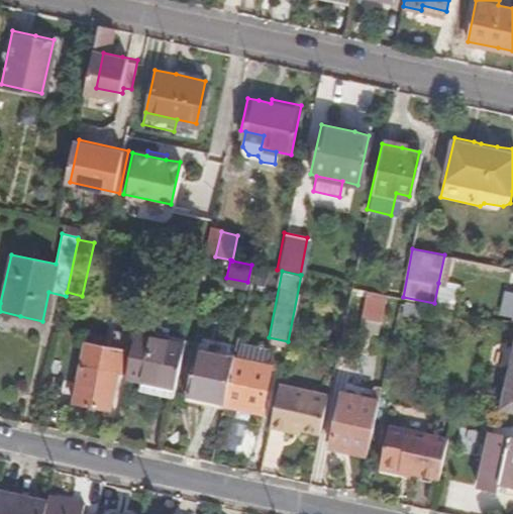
[(453,307),(457,287),(438,283),(434,303),(453,307)]
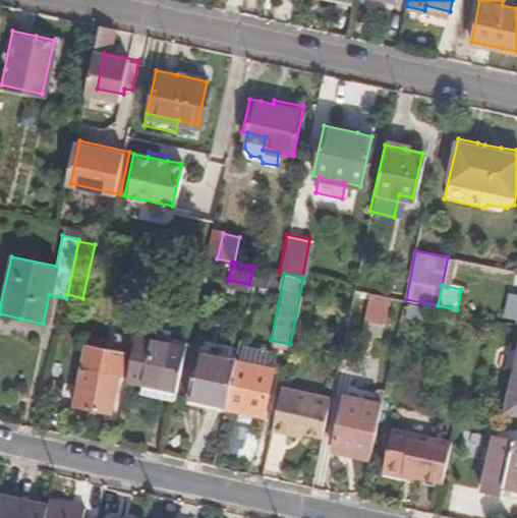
[(407,318),(421,322),(424,308),(411,304),(407,318)]
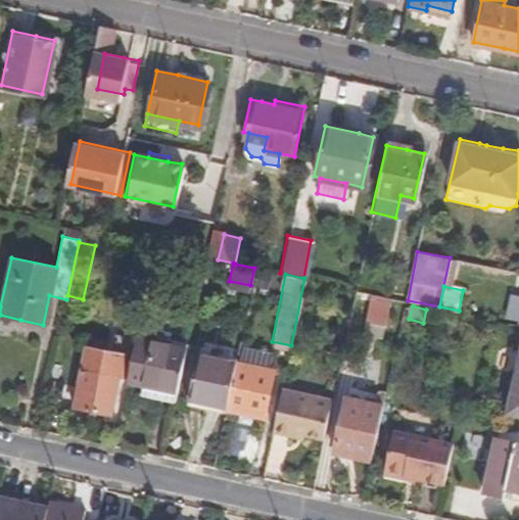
[(366,322),(369,323),(384,327),(385,327),(389,311),(370,306),(366,322)]
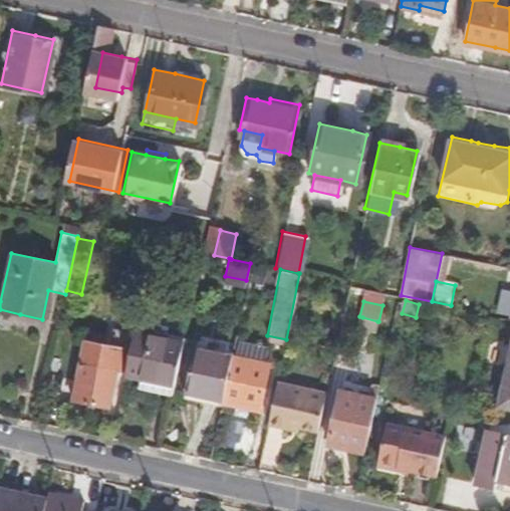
[(377,321),(362,317),(359,327),(374,331),(377,321)]
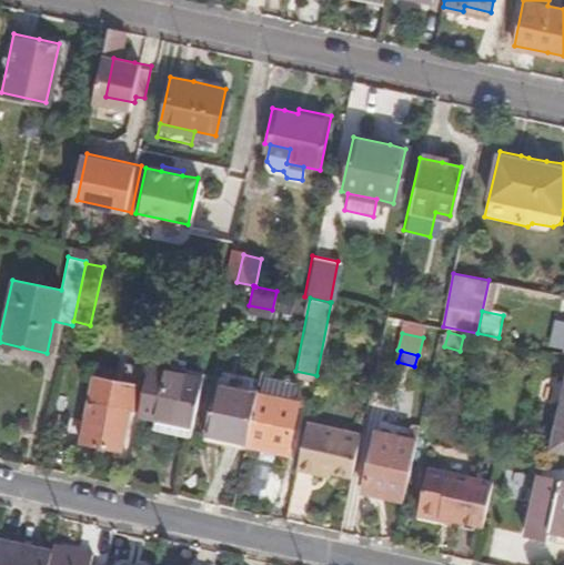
[(129,407),(134,383),(92,375),(88,400),(129,407)]
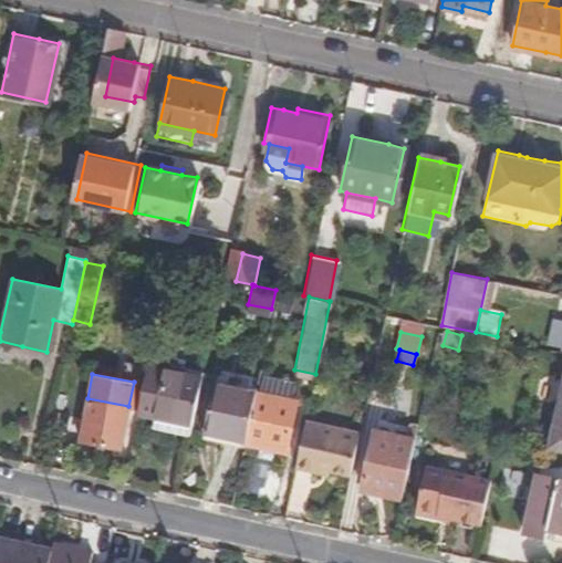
[(167,444),(186,448),(199,386),(145,375),(134,428),(147,430),(145,439),(167,444)]
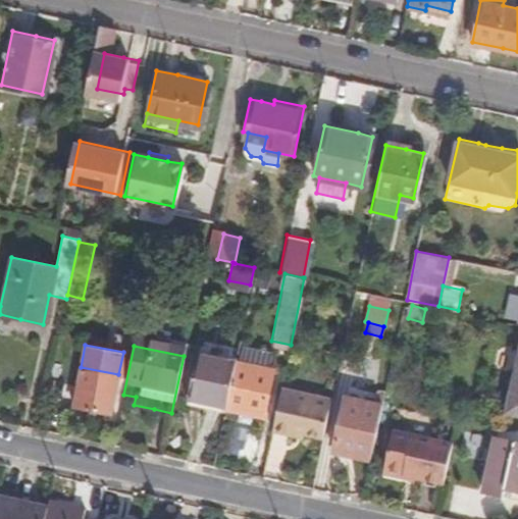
[(240,361),(268,367),(271,353),(243,346),(240,361)]
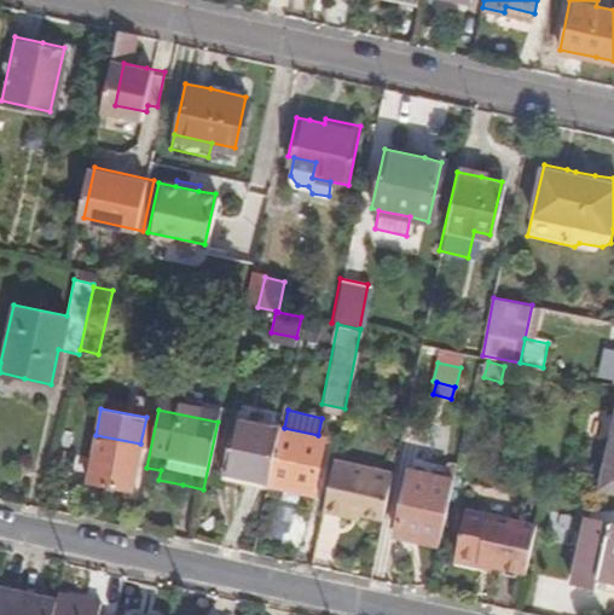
[(222,463),(266,473),(277,429),(233,419),(222,463)]
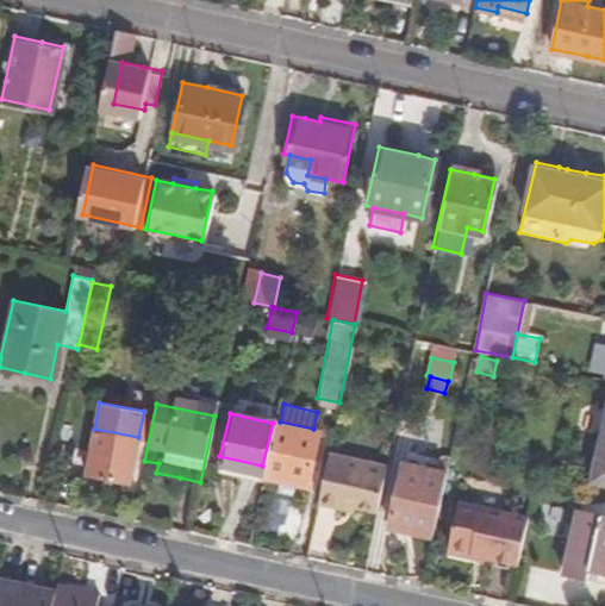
[(261,472),(260,479),(269,480),(279,482),(293,486),(306,488),(319,430),(313,429),(280,422),(273,419),(273,423),(262,466),(261,472)]
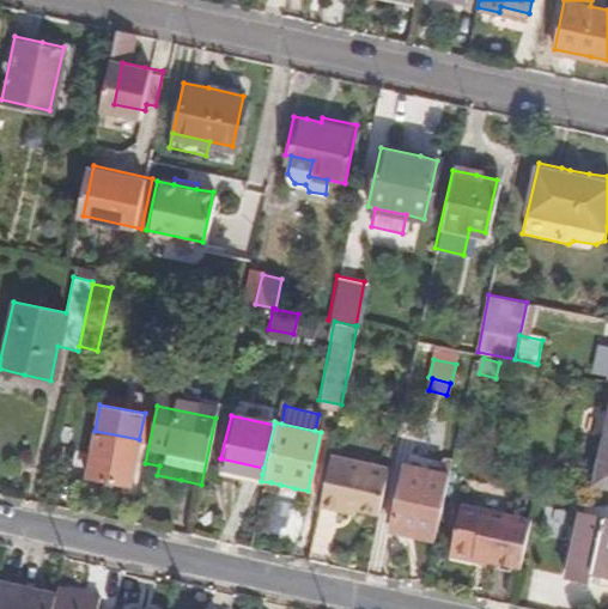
[(607,422),(595,481),(607,482),(607,422)]
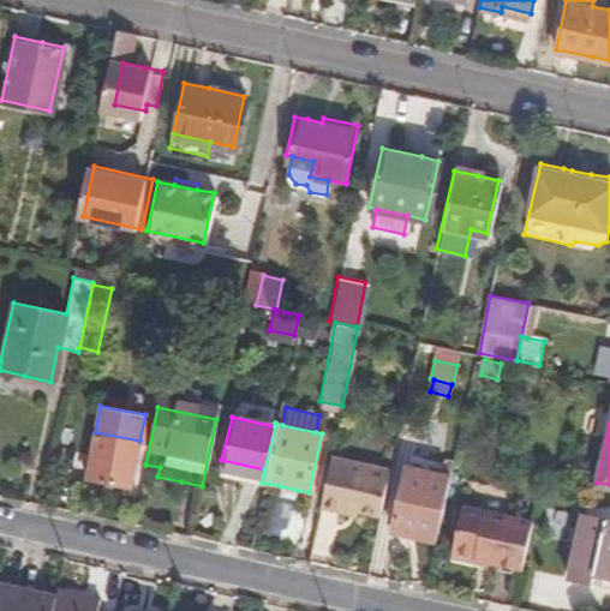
[(131,484),(139,441),(95,432),(85,475),(107,479),(131,484)]
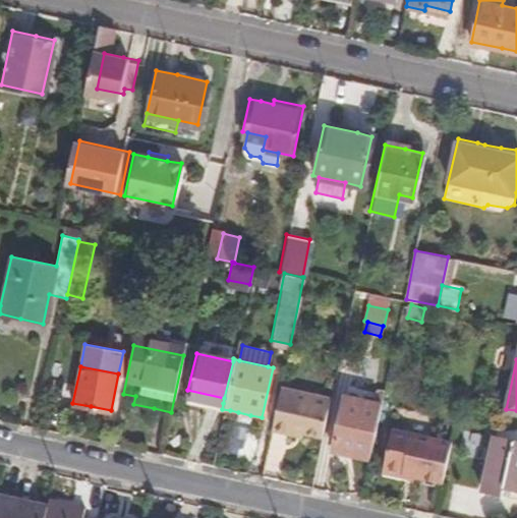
[(309,433),(323,436),(331,398),(281,387),(271,428),(288,433),(289,428),(301,430),(309,433)]
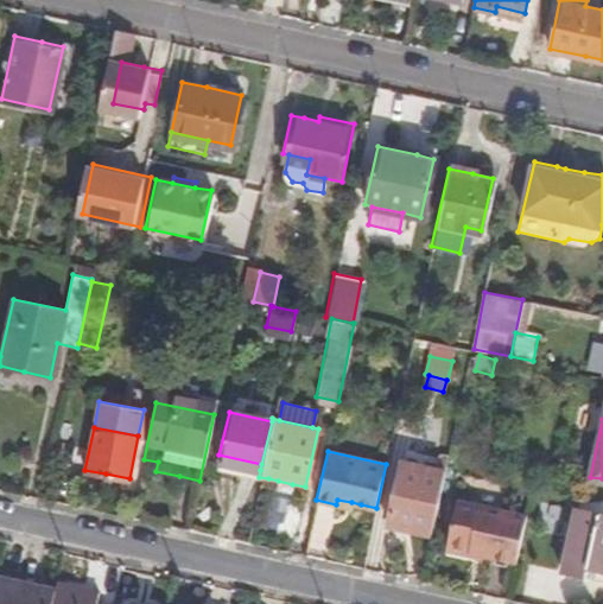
[(239,465),(260,470),(261,464),(219,455),(217,461),(239,465)]
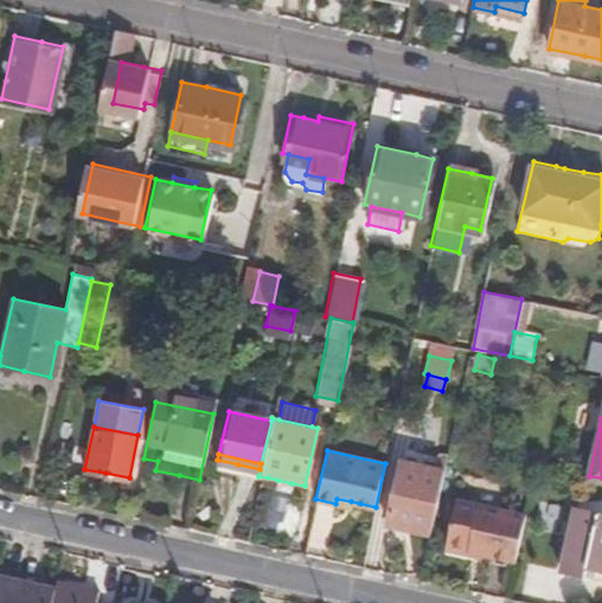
[(404,524),(431,530),(446,467),(403,457),(389,520),(404,524)]
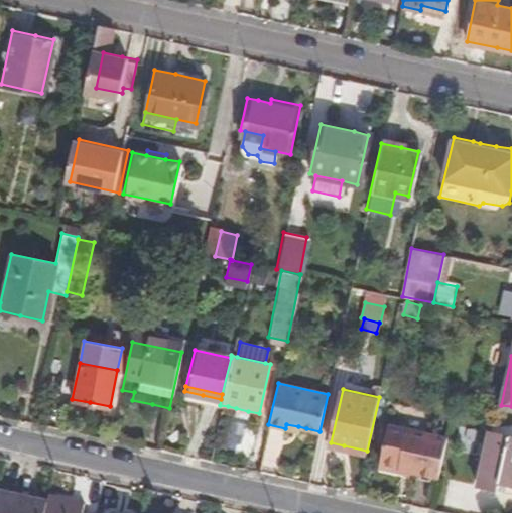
[(248,411),(236,408),(234,418),(246,420),(248,411)]
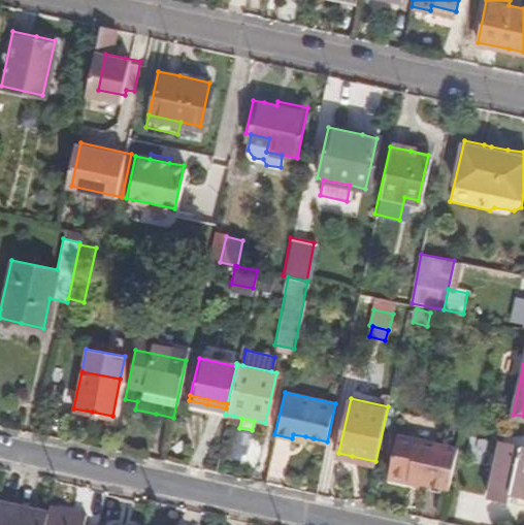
[(523,431),(509,428),(505,441),(523,446),(523,431)]
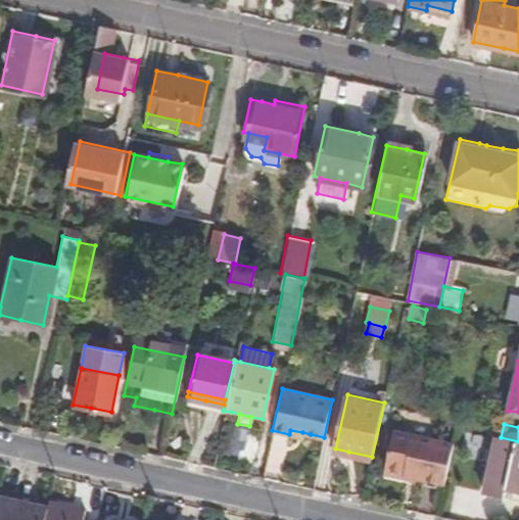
[(419,476),(446,482),(456,442),(394,429),(385,469),(419,476)]
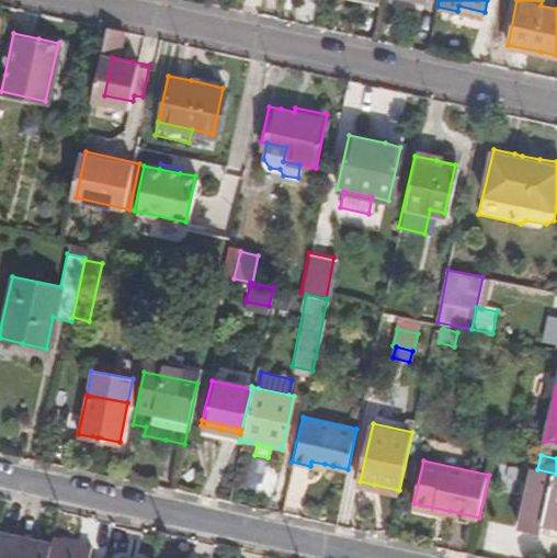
[(521,526),(543,532),(546,516),(556,519),(556,474),(537,469),(535,469),(521,526)]
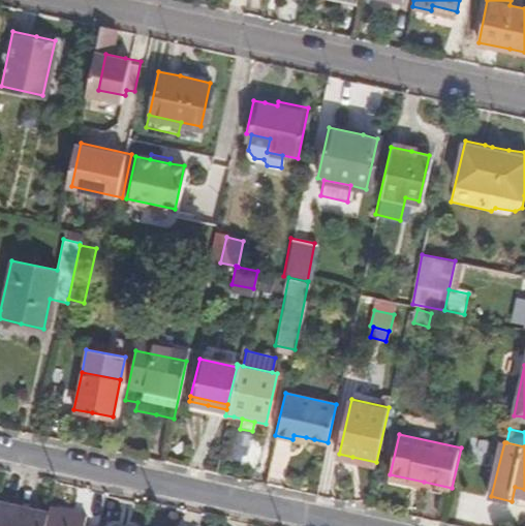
[(524,489),(515,487),(512,501),(524,503),(524,489)]
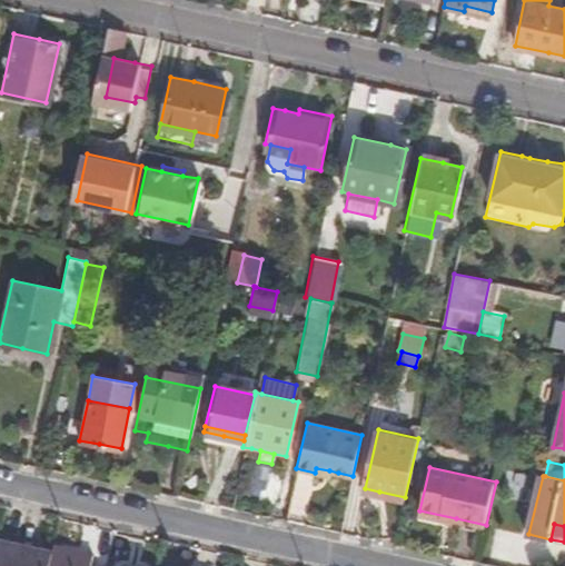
[(0,565),(47,565),(50,552),(28,546),(0,540),(0,565)]
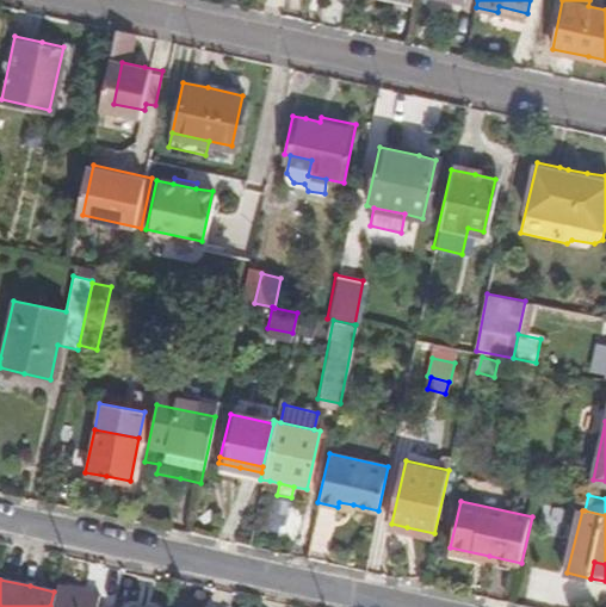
[(97,606),(99,595),(78,590),(55,586),(54,592),(50,606),(97,606)]
